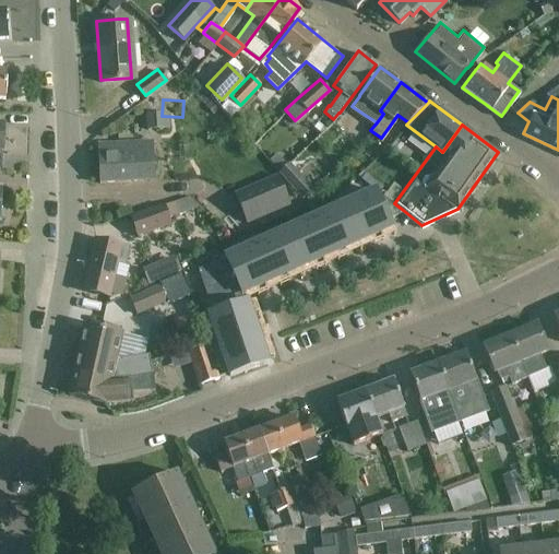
[(153,139),(97,142),(99,180),(168,177),(166,148),(153,149),(153,139)]
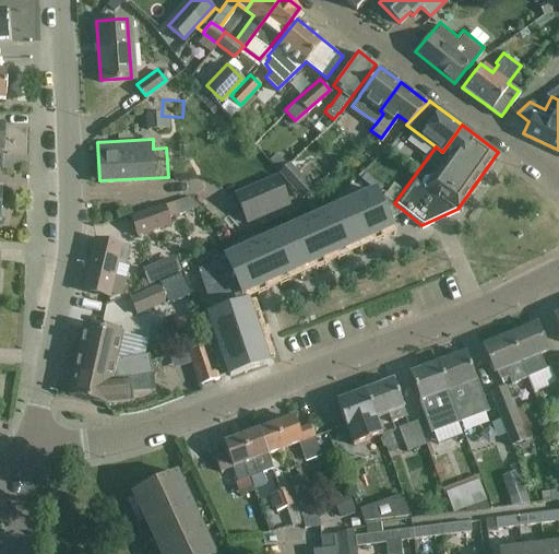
[(326,174),(341,166),(335,154),(320,162),(326,174)]
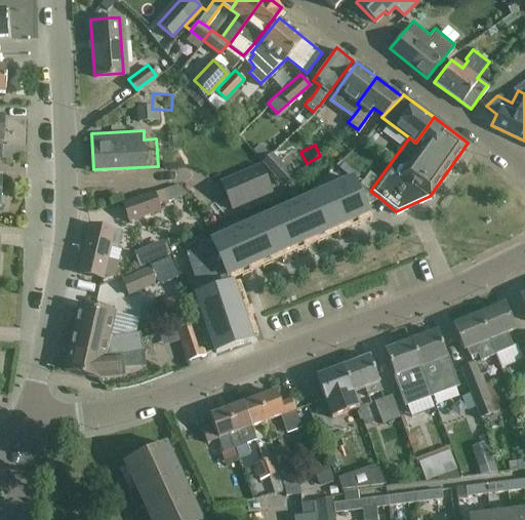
[(261,159),(284,184),(294,174),(272,150),(261,159)]
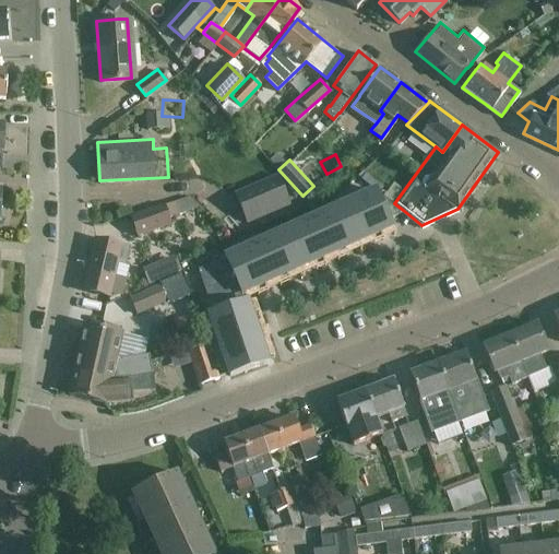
[(288,202),(276,174),(235,191),(247,220),(288,202)]
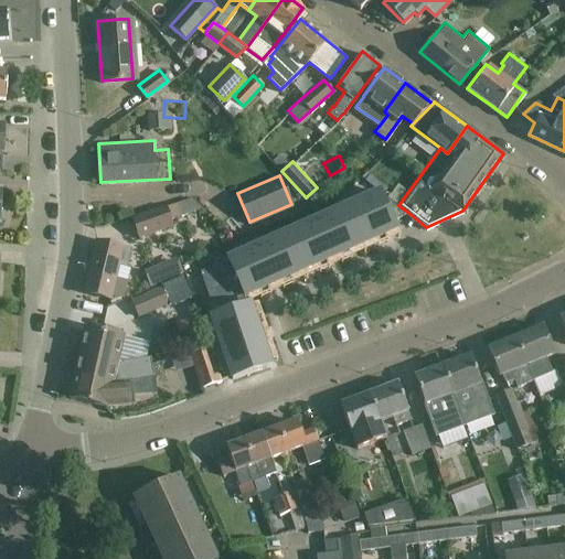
[(380,191),(344,206),(361,243),(385,232),(387,237),(397,233),(392,219),(407,212),(398,205),(390,199),(384,195),(382,196),(380,191)]
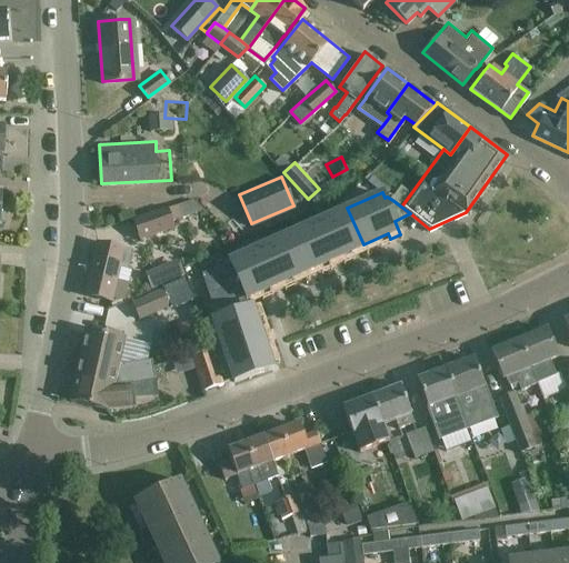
[(198,203),(193,197),(132,218),(139,237),(171,225),(169,219),(200,209),(198,203)]
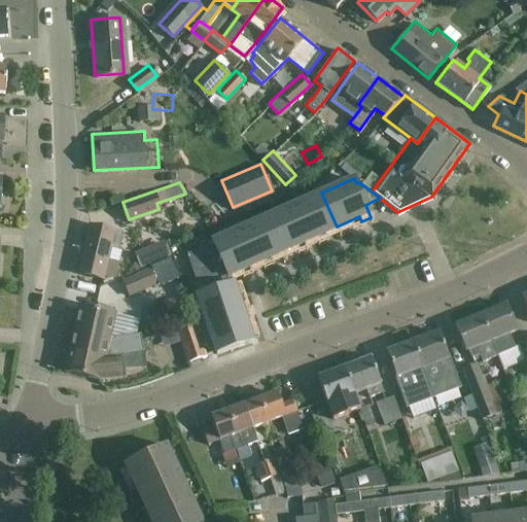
[(321,193),(267,217),(281,251),(305,241),(307,245),(316,241),(314,236),(337,227),(321,193)]
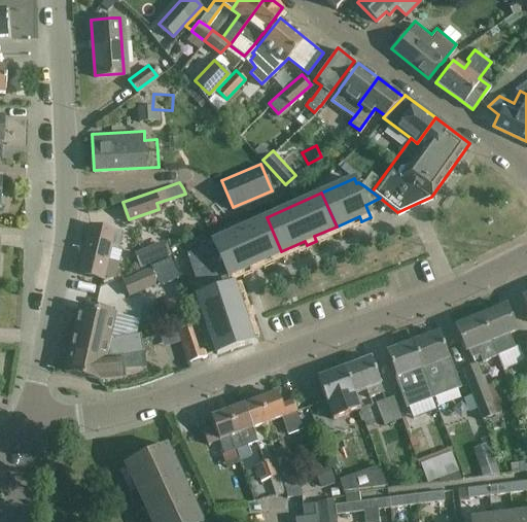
[(213,241),(213,242),(229,275),(250,265),(252,270),(261,266),(259,261),(281,251),(267,217),(213,241)]
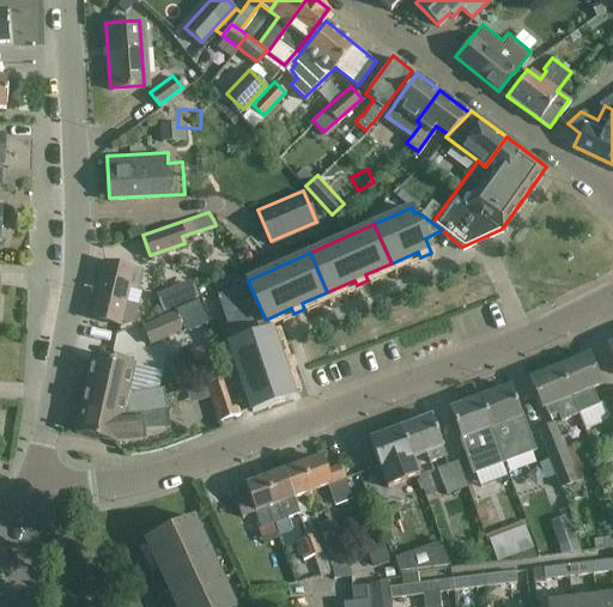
[(92,316),(115,321),(117,322),(119,319),(133,316),(137,302),(123,299),(127,284),(137,286),(140,268),(105,260),(92,316)]
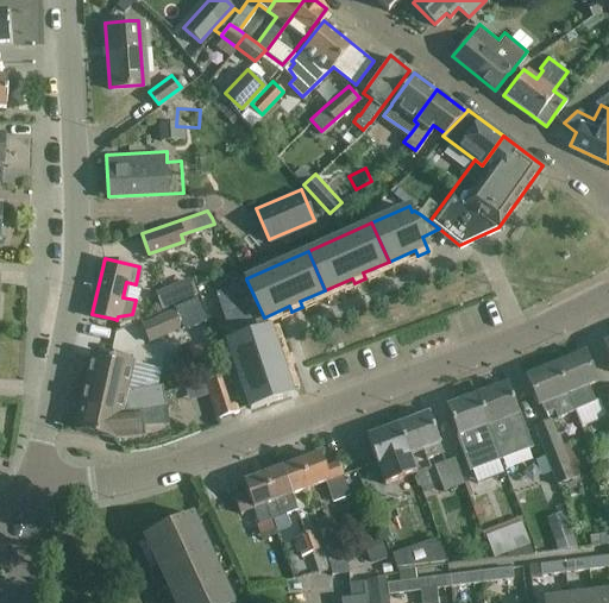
[(264,318),(246,280),(217,293),(232,338),(227,339),(250,407),(292,393),(282,365),(288,363),(283,351),(277,353),(264,318)]
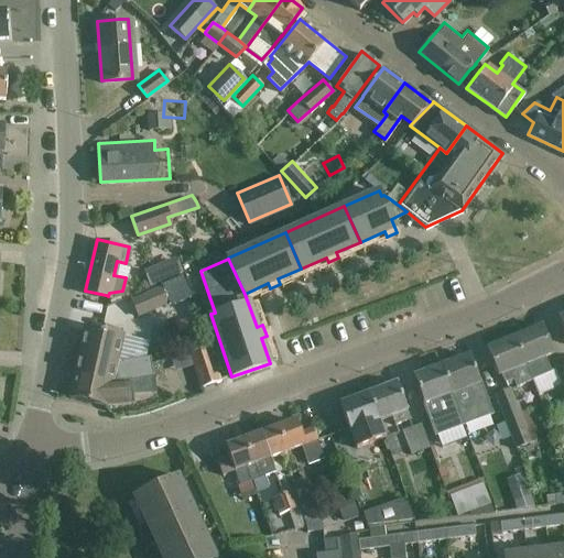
[(188,292),(182,275),(132,297),(139,313),(188,292)]
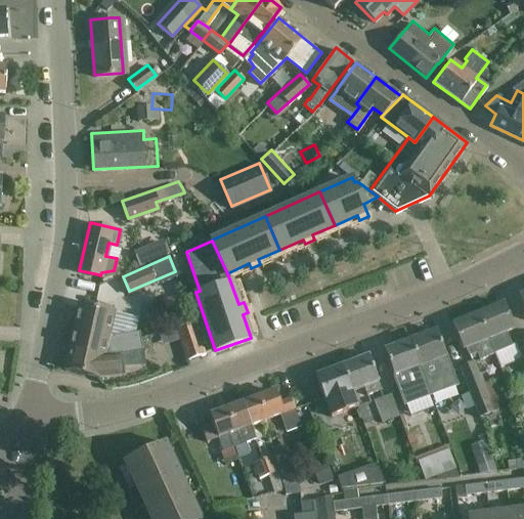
[(70,348),(103,355),(103,352),(122,350),(141,347),(139,330),(114,334),(113,336),(106,334),(113,310),(82,303),(80,302),(70,348)]
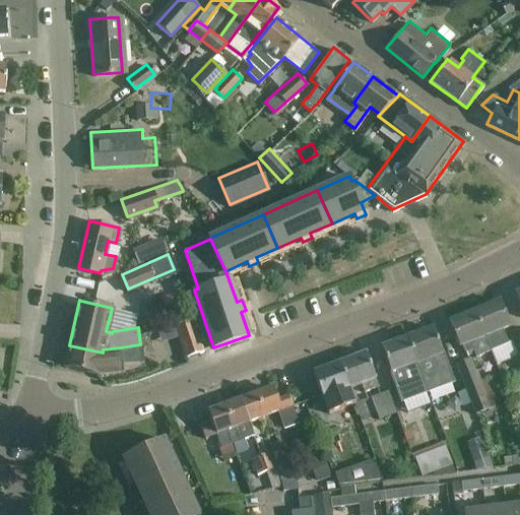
[(499,300),(473,310),(490,349),(496,363),(518,353),(519,352),(513,340),(513,338),(507,340),(501,327),(509,324),(499,300)]
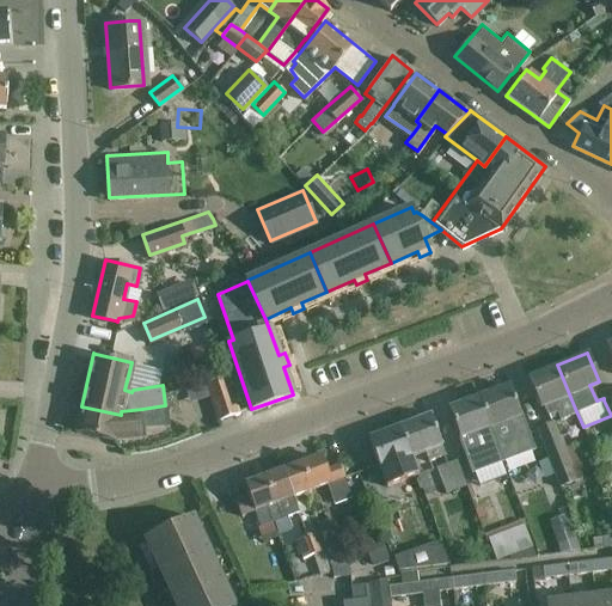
[(576,411),(557,365),(527,378),(539,406),(543,405),(546,414),(556,410),(558,418),(576,411)]
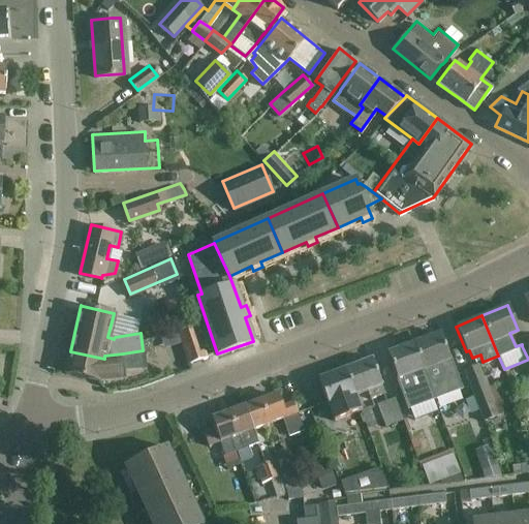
[(177,330),(181,342),(187,362),(207,356),(196,324),(177,330)]
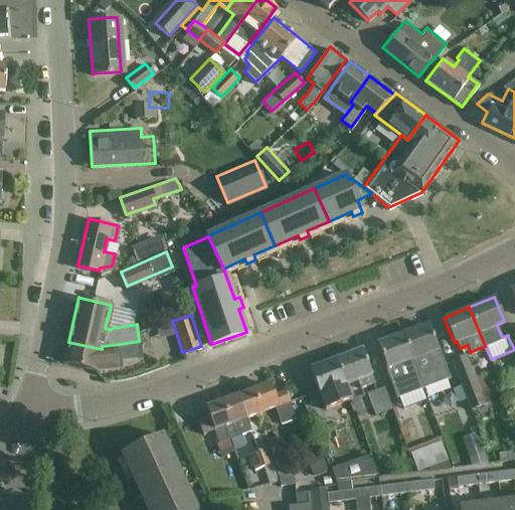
[(422,386),(448,376),(428,324),(402,333),(422,386)]
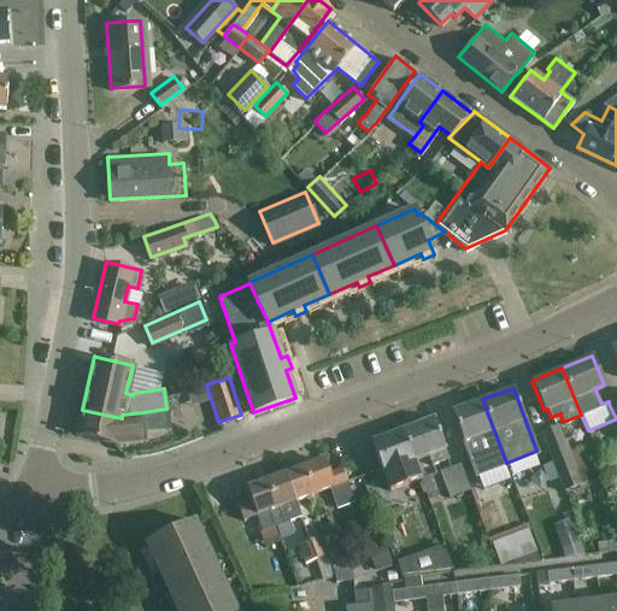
[(482,399),(452,411),(462,439),(460,440),(474,475),(506,463),(482,399)]
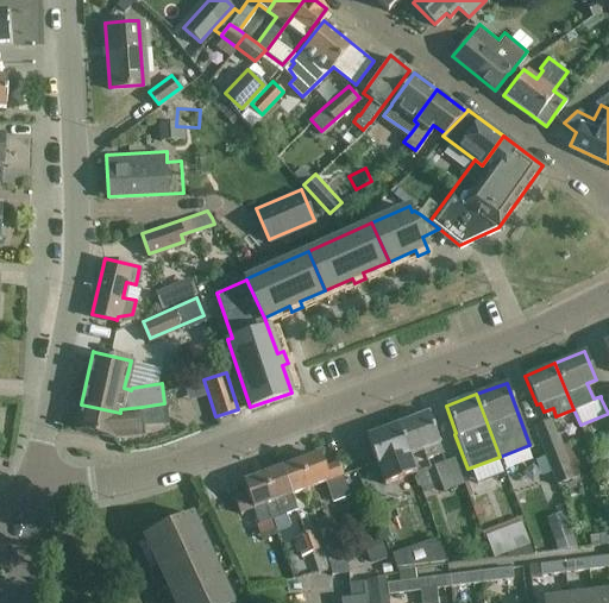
[(120,413),(81,404),(75,427),(113,435),(144,434),(142,407),(120,409),(120,413)]
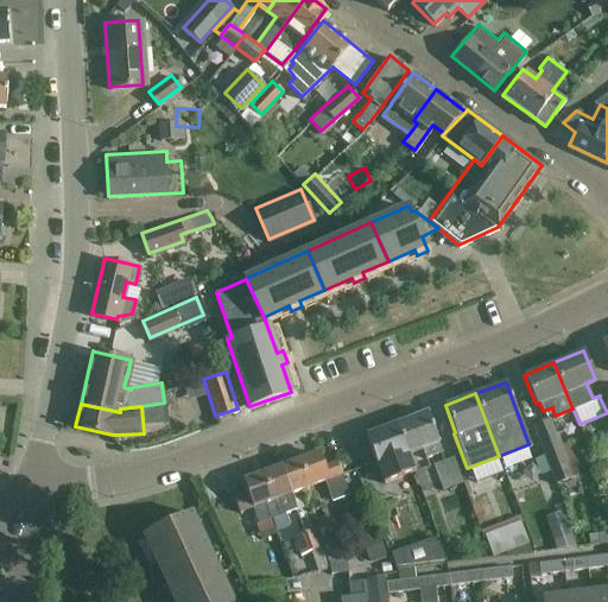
[(426,411),(397,423),(407,451),(422,447),(425,456),(441,450),(426,411)]
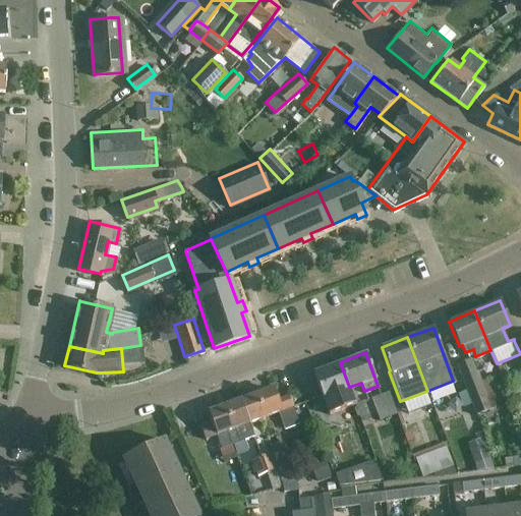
[(471,358),(457,363),(467,389),(472,401),(477,413),(490,407),(486,396),(471,358)]
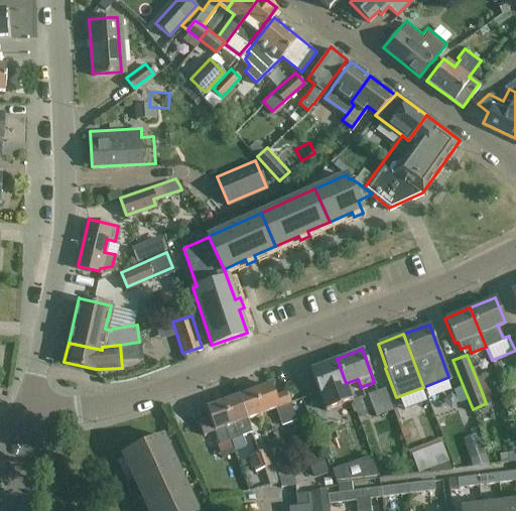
[(346,383),(337,359),(310,368),(326,408),(351,398),(346,383)]
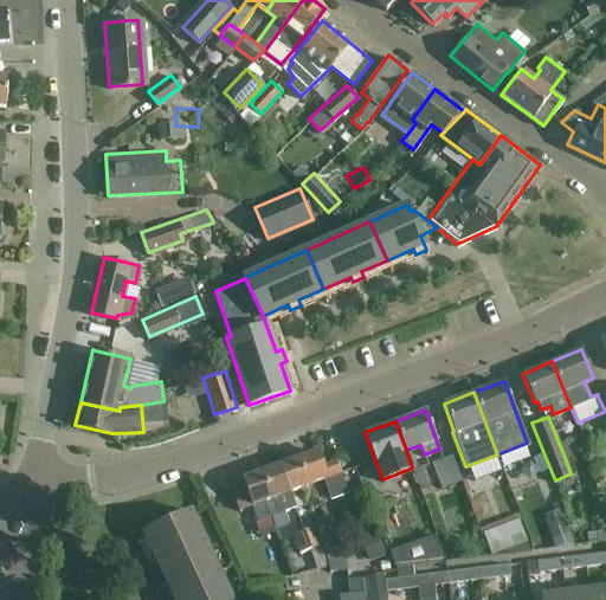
[(317,450),(281,464),(290,489),(323,477),(333,501),(349,495),(335,458),(322,463),(317,450)]
